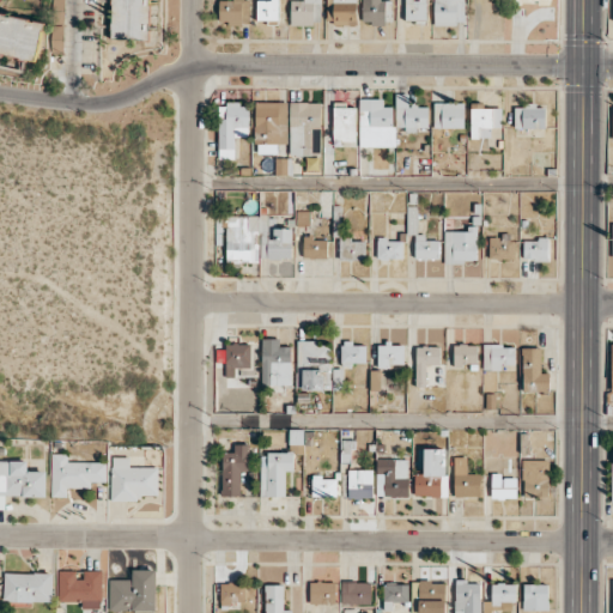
[(111,0),(111,38),(150,38),(150,0),(111,0)]
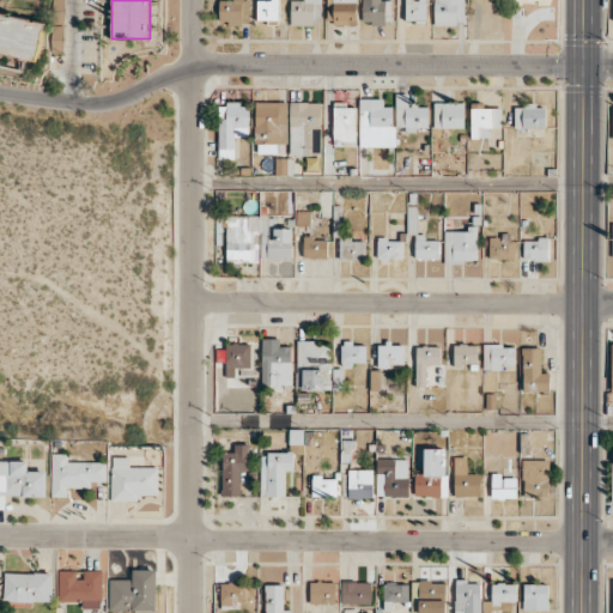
[(218,0),(219,23),(248,23),(248,0),(218,0)]
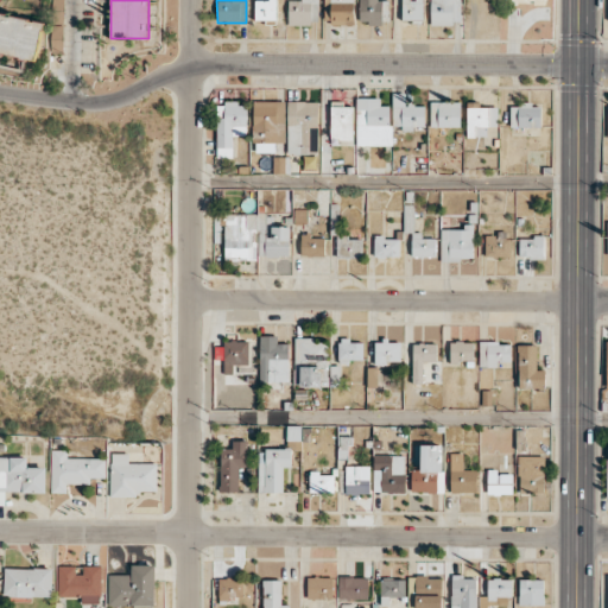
[(254,0),(255,20),(277,20),(276,0),(254,0)]
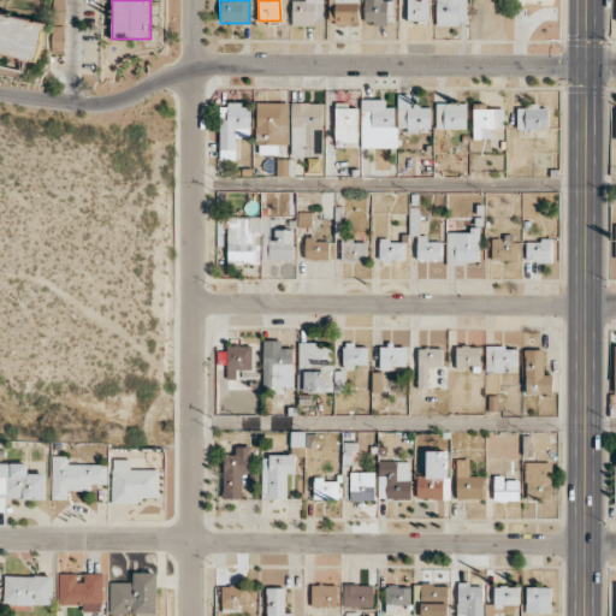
[(291,24),(323,24),(323,0),(306,0),(291,0),(291,24)]
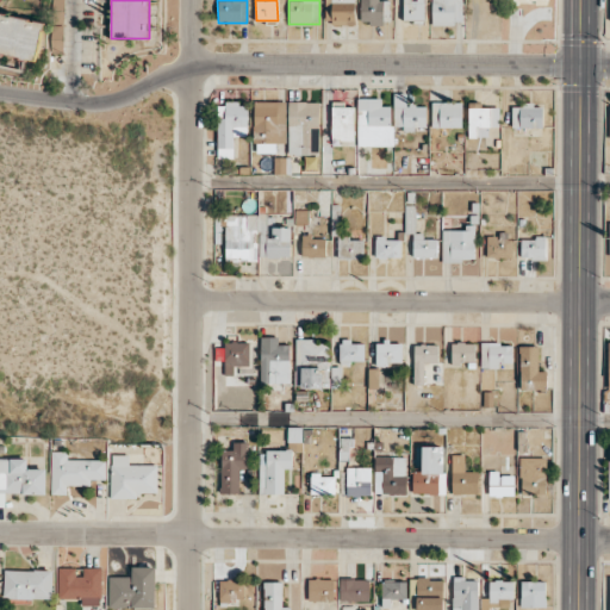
[(354,0),(324,0),(325,24),(355,24),(354,0)]
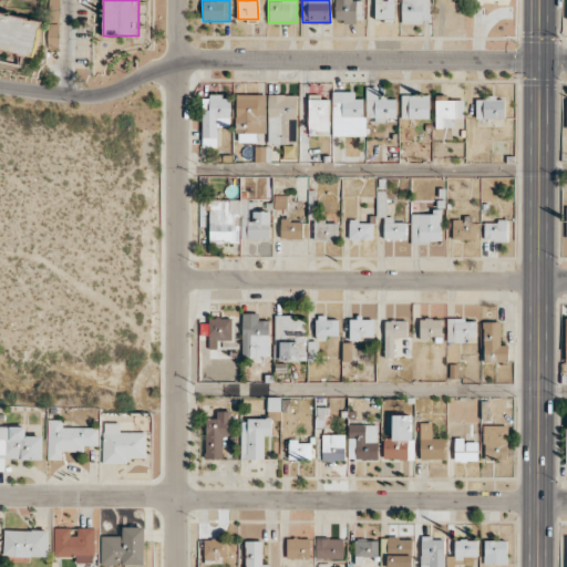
[(352,0),(334,0),(334,21),(362,21),(361,0),(352,0)]
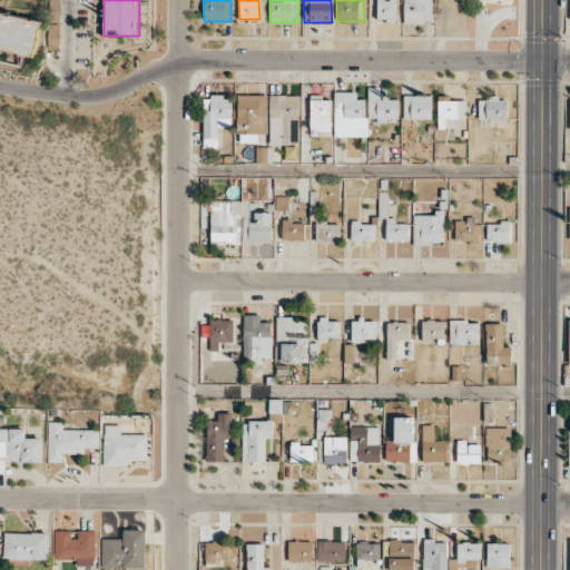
[(376,0),(376,20),(396,20),(396,0),(376,0)]
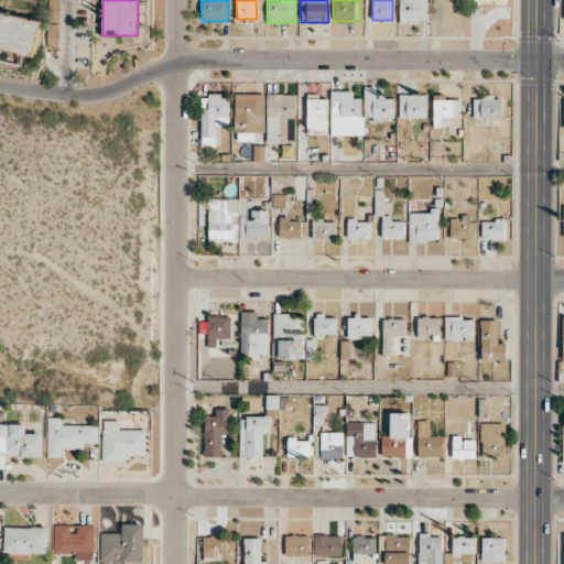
[(399,0),(399,22),(427,22),(427,0),(399,0)]
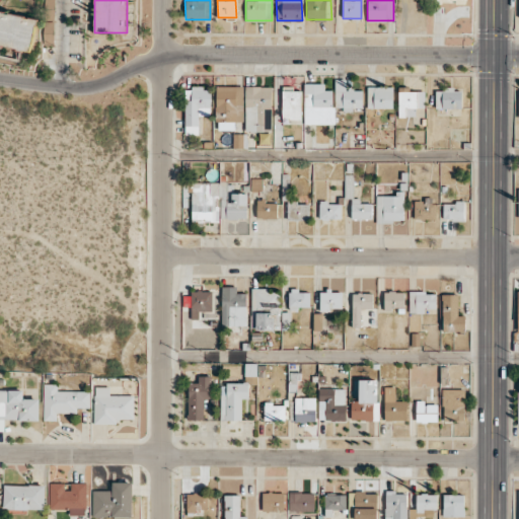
[(38,19),(0,11),(0,45),(30,51),(38,19)]
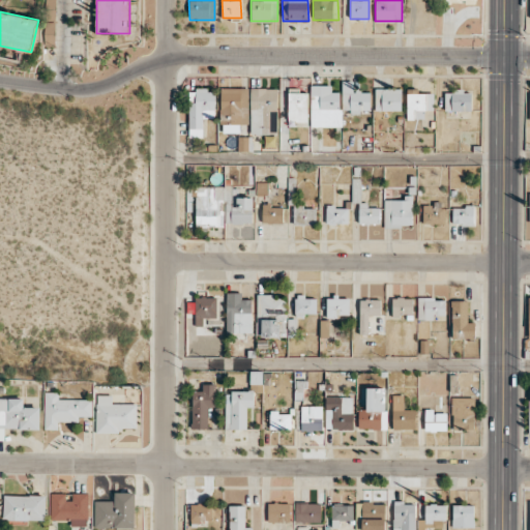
[(370,90),(353,91),(353,81),(342,82),(343,113),(371,113),(370,90)]
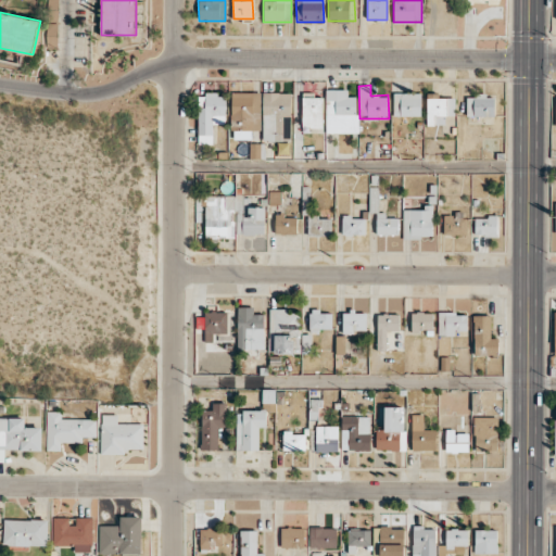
[(326,133),(357,133),(357,97),(348,97),(348,89),(326,90),(326,133)]
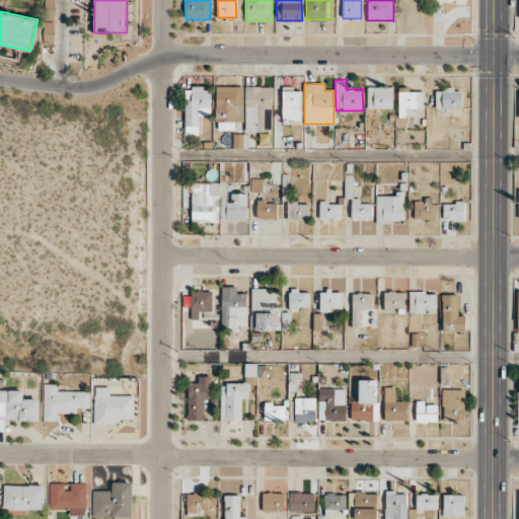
[(234,130),(234,122),(243,122),(242,85),(216,86),(217,130),(234,130)]
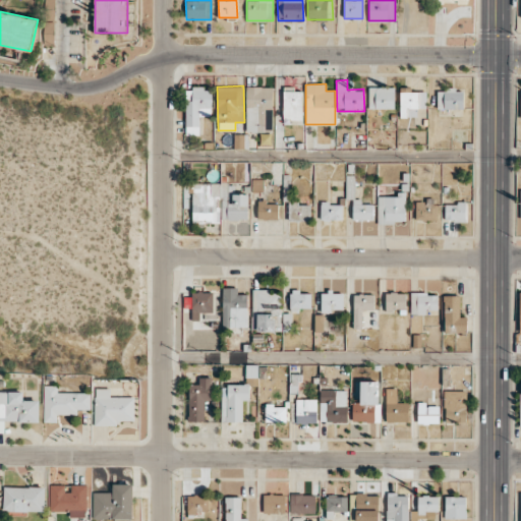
[(273,87),(246,87),(245,131),(273,132),(273,87)]
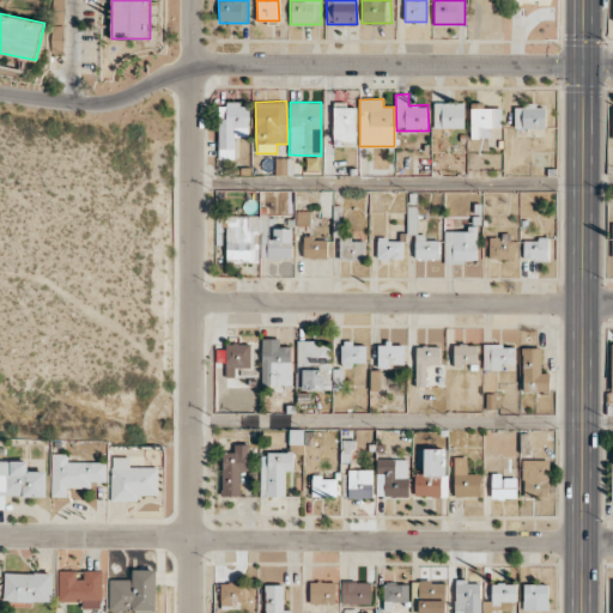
[(465,103),(435,102),(435,128),(465,128),(465,103)]
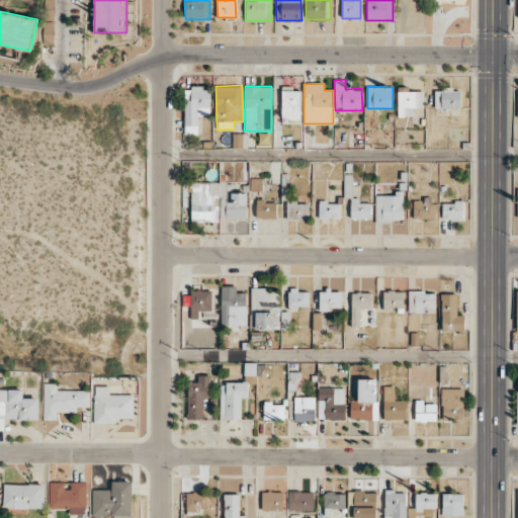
[(210,88),(185,87),(184,134),(198,135),(198,115),(209,115),(210,88)]
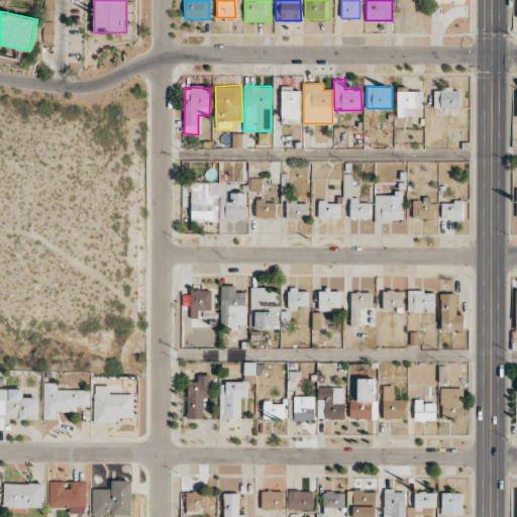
[(397,116),(415,116),(414,108),(423,108),(423,91),(407,91),(407,87),(397,87),(397,116)]
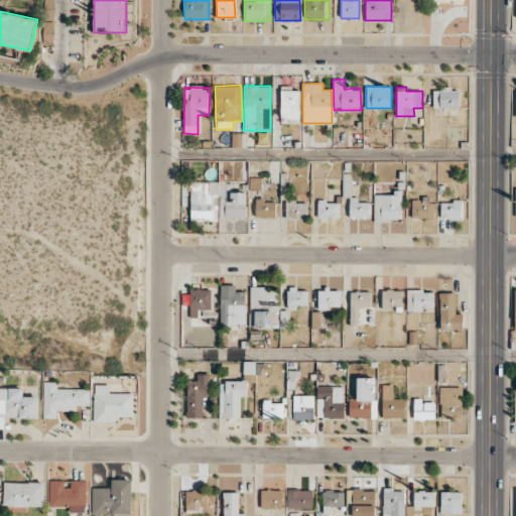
[(280,118),(298,119),(299,88),(281,88),(280,118)]
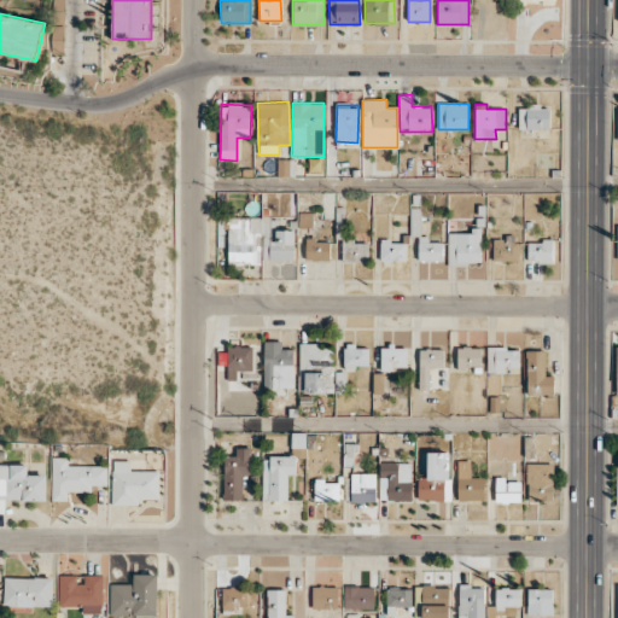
[(518,129),(551,129),(551,106),(519,106),(518,129)]
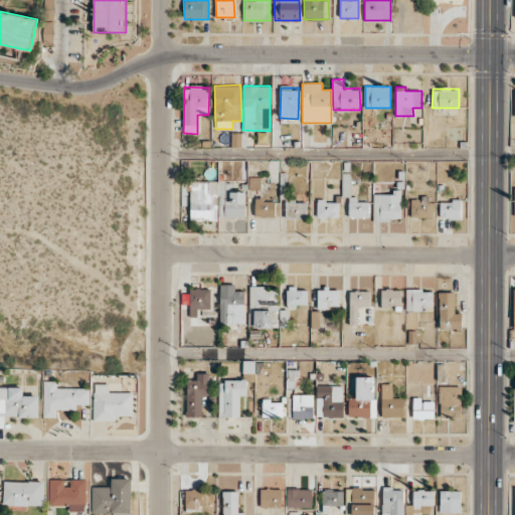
[(231,147),(244,147),(245,133),(231,133),(231,147)]
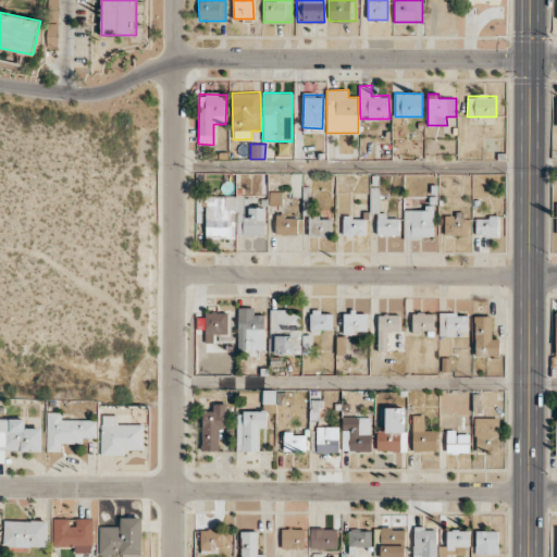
[(205,196),(206,238),(234,238),(234,235),(267,235),(267,208),(250,208),(249,196),(205,196)]
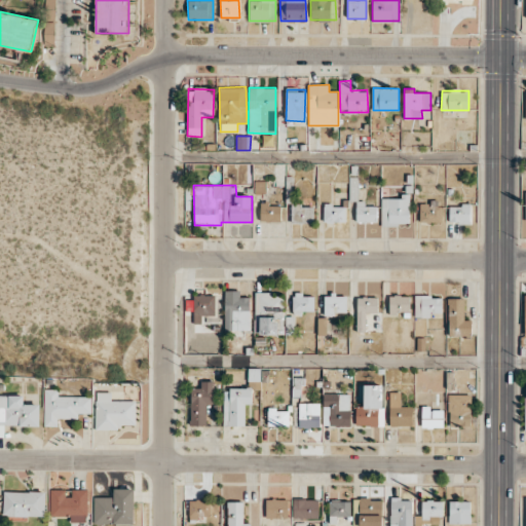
[(381,198),(381,225),(410,226),(410,194),(401,193),(401,198),(381,198)]
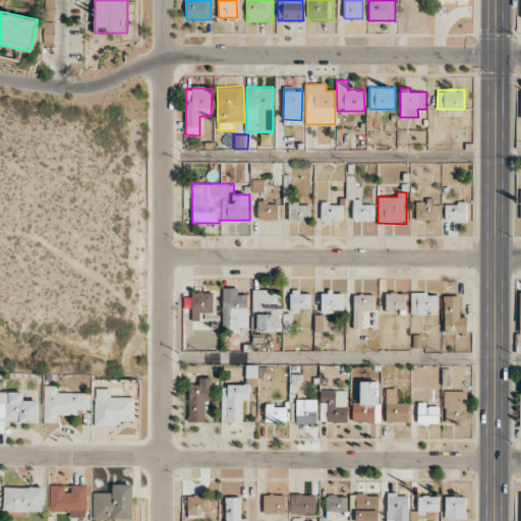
[(352,221),(373,221),(373,204),(361,204),(361,199),(353,198),(352,221)]
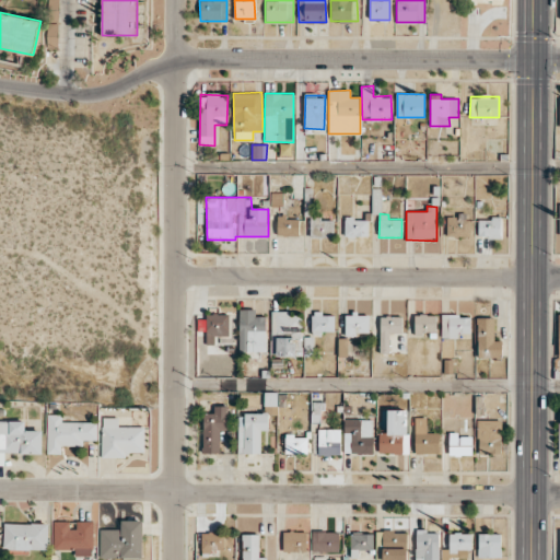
[(277,236),(299,236),(299,219),(286,219),(286,216),(277,216),(277,236)]
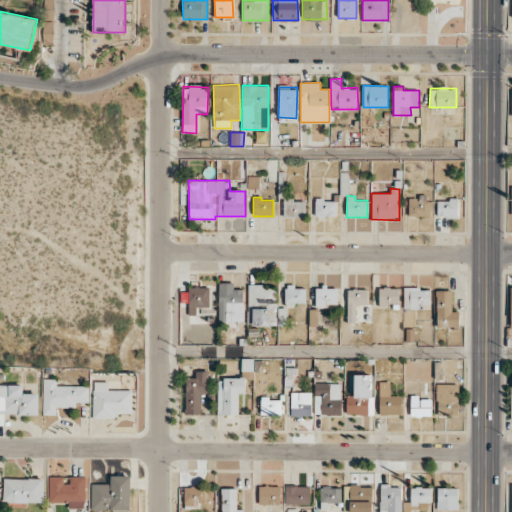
[(408,216),(429,216),(429,197),(408,197),(408,216)]
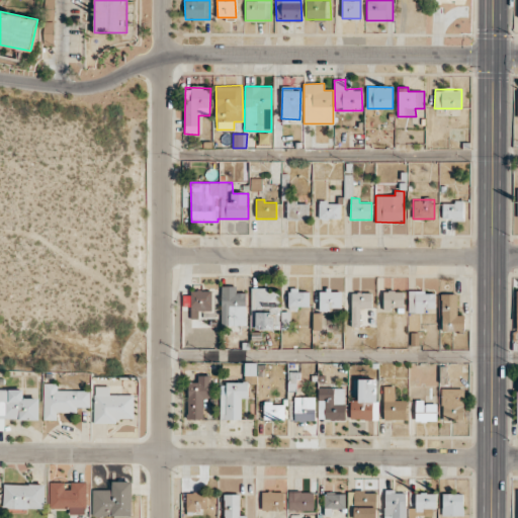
[(310,202),(287,201),(286,220),(309,220),(310,202)]
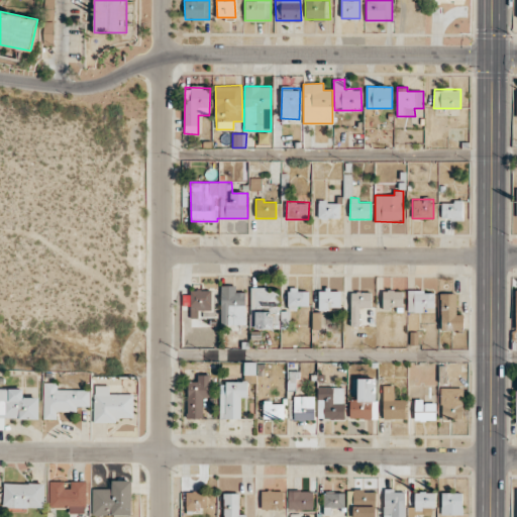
[(441,201),(441,219),(462,219),(462,201),(441,201)]
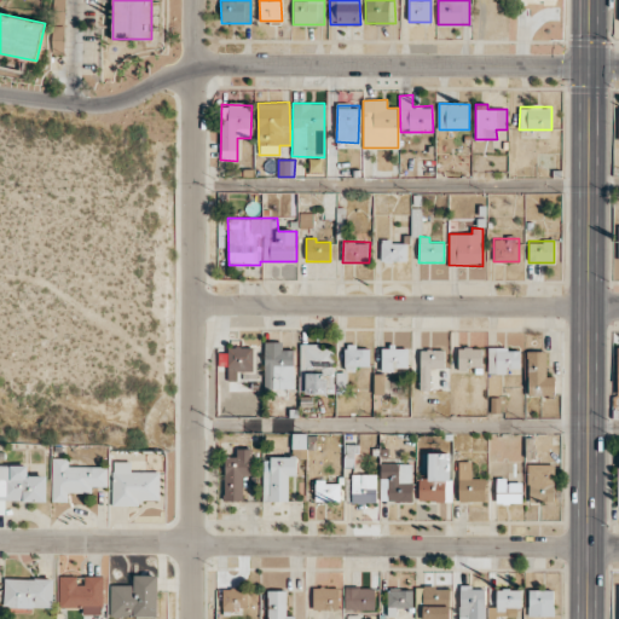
[(408,261),(408,242),(381,242),(381,261),(408,261)]
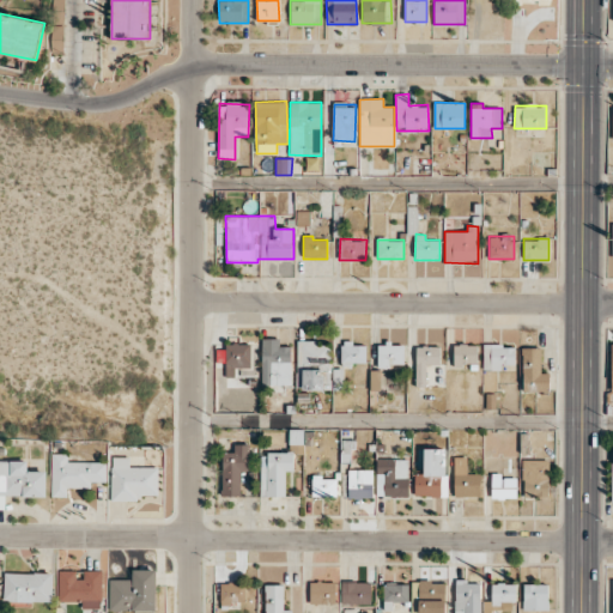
[(280,339),(262,338),(261,384),(291,386),(291,346),(279,346),(280,339)]
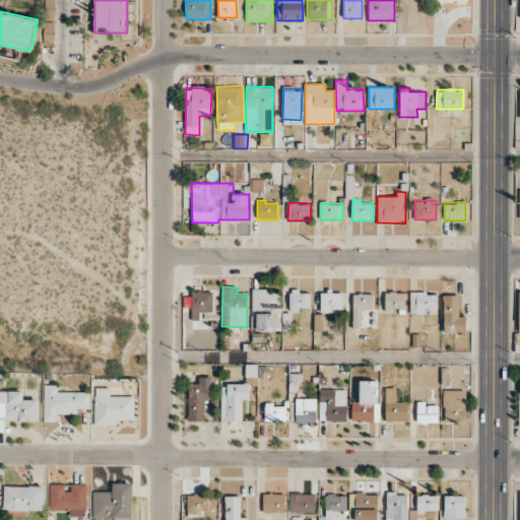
[(267,288),(252,288),(252,330),(279,330),(280,293),(267,293),(267,288)]
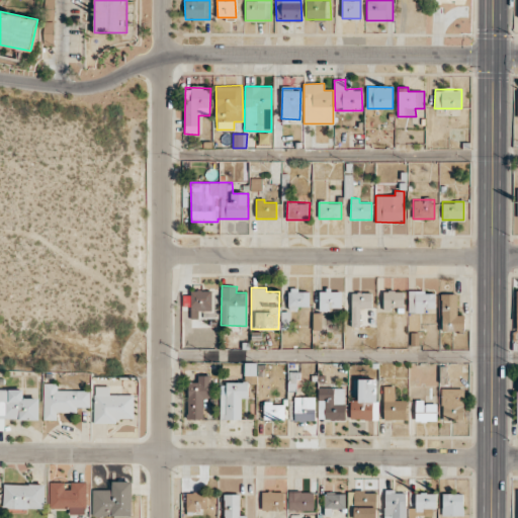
[(310,308),(309,289),(288,289),(288,308),(310,308)]
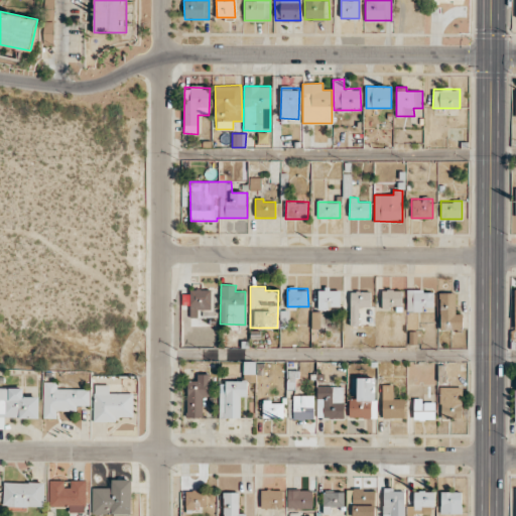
[(340,288),(317,289),(318,309),(341,309),(340,288)]
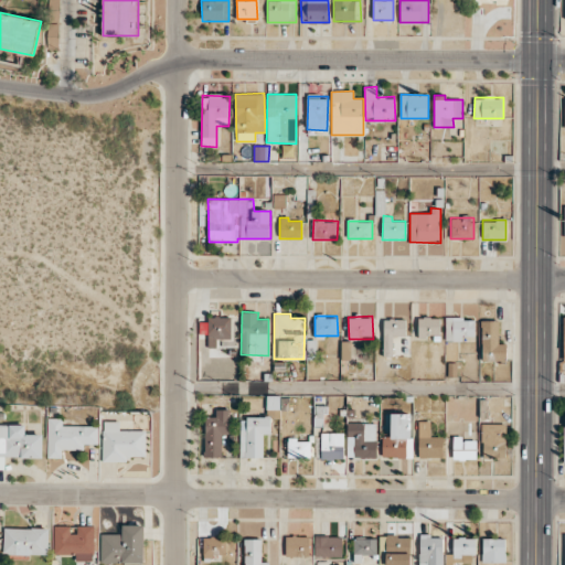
[(232,339),(231,317),(208,317),(208,348),(219,348),(219,339),(232,339)]
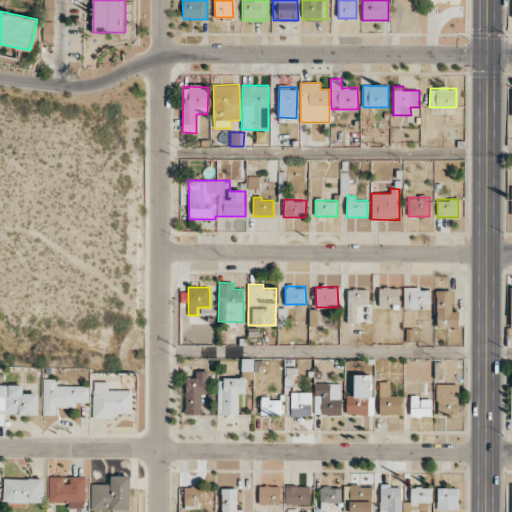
[(399,304),(399,287),(378,288),(378,304),(399,304)]
